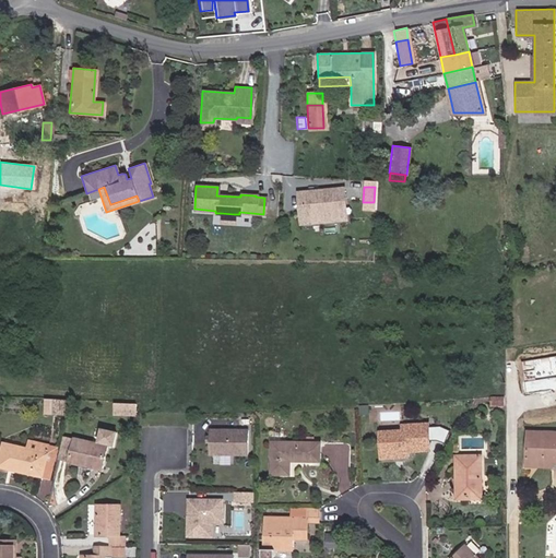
[(336,215),(334,201),(343,200),(342,189),(296,193),(299,218),(336,215)]
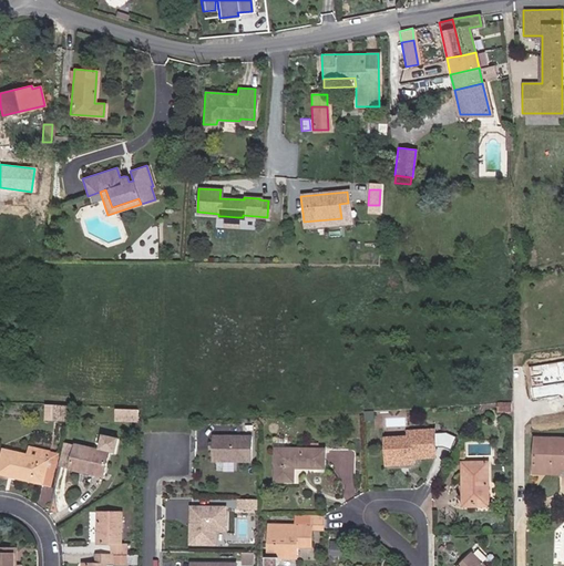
[(352,225),(351,203),(348,203),(339,204),(341,218),(304,222),(304,229),(352,225)]
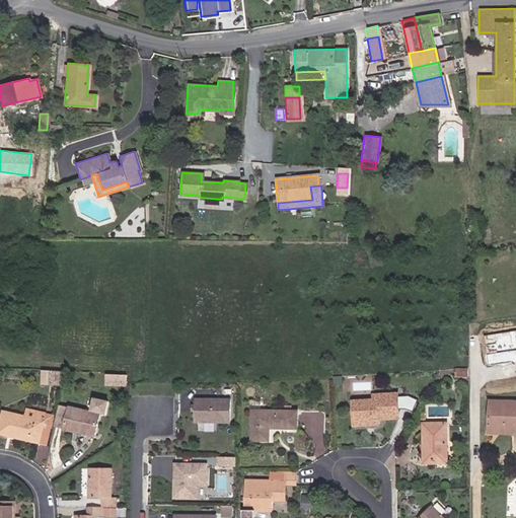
[(217,207),(217,199),(205,198),(204,206),(217,207)]
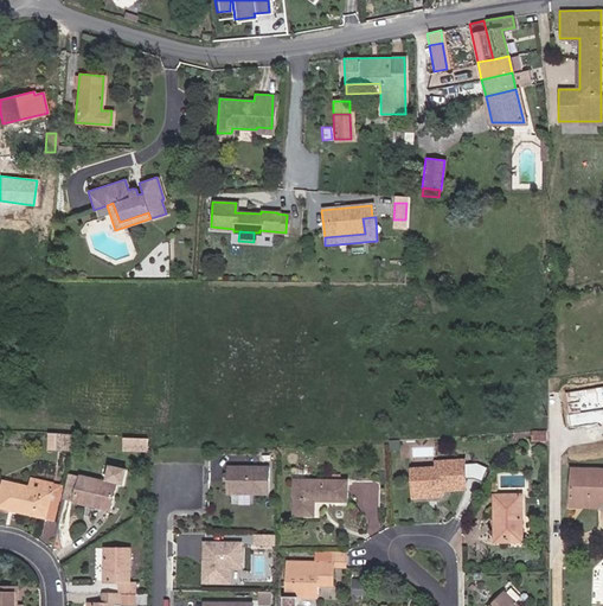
[(269,234),(258,234),(258,243),(269,243),(269,234)]
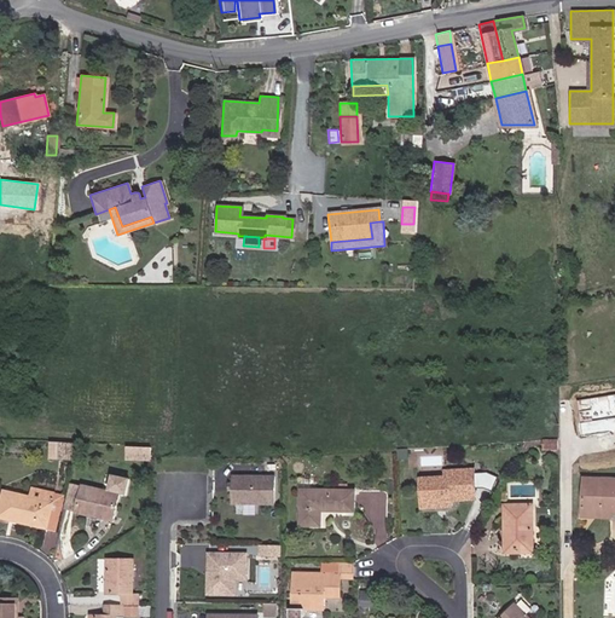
[(148,458),(149,446),(133,446),(132,457),(148,458)]
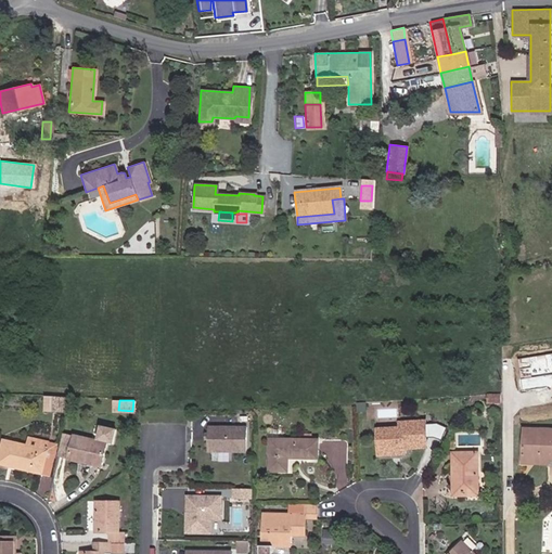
[(424,447),(422,420),(397,422),(397,427),(375,428),(377,454),(402,453),(401,448),(424,447)]
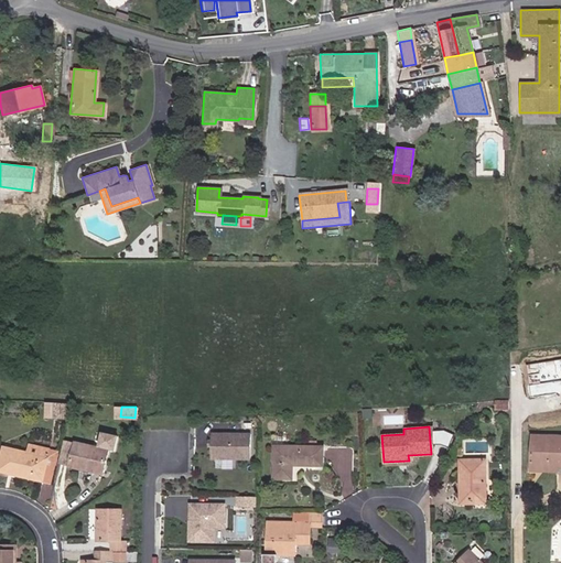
[(100,473),(106,447),(112,448),(116,435),(100,432),(97,446),(73,441),(68,465),(100,473)]
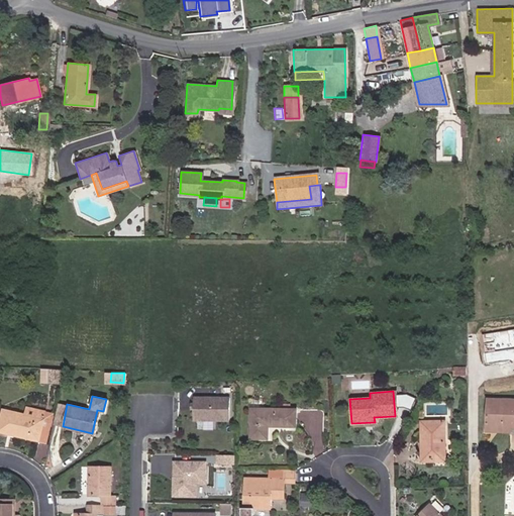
[(227,420),(227,397),(193,397),(192,404),(192,409),(192,419),(227,420)]
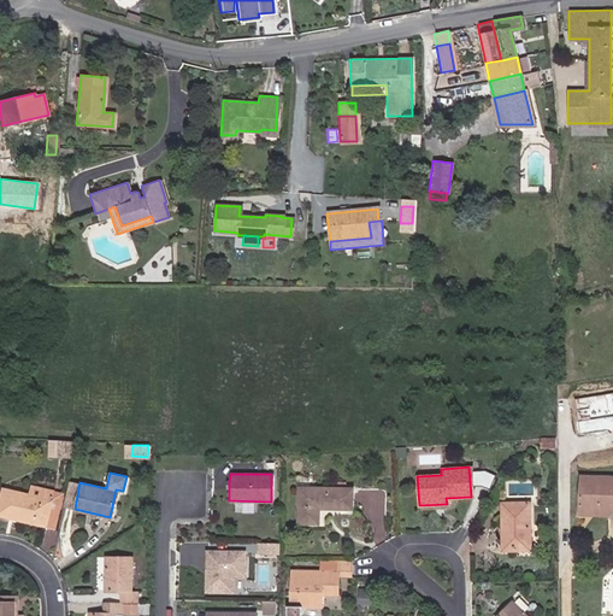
[(612,509),(612,476),(579,476),(578,504),(607,505),(607,510),(612,509)]
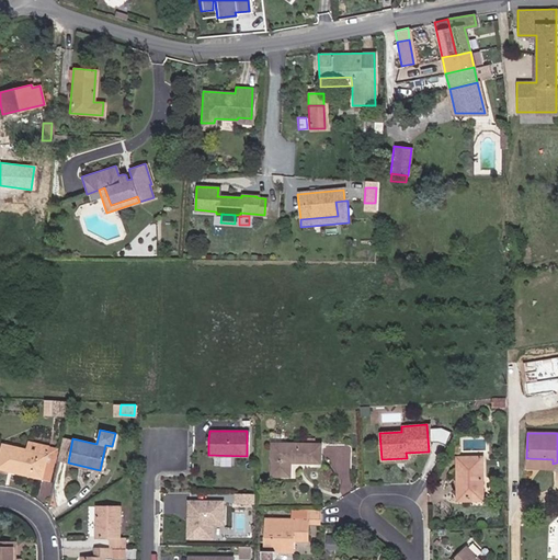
[(68,463),(72,438),(63,438),(57,459),(68,463)]
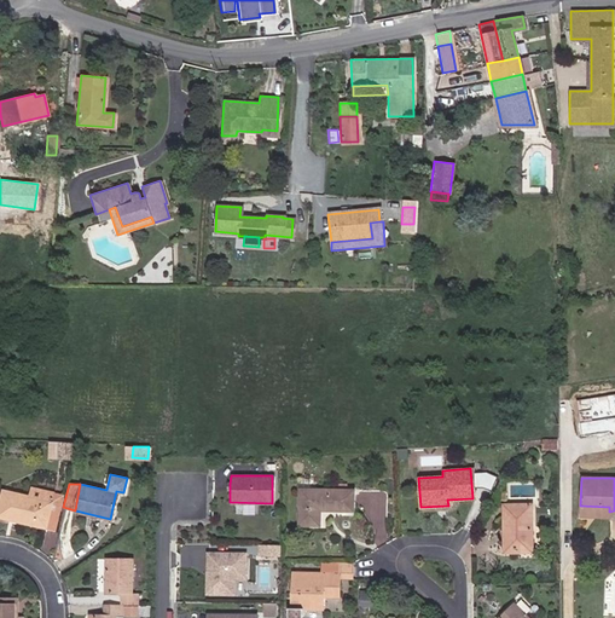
[(52,529),(61,495),(30,487),(28,496),(48,501),(42,526),(52,529)]
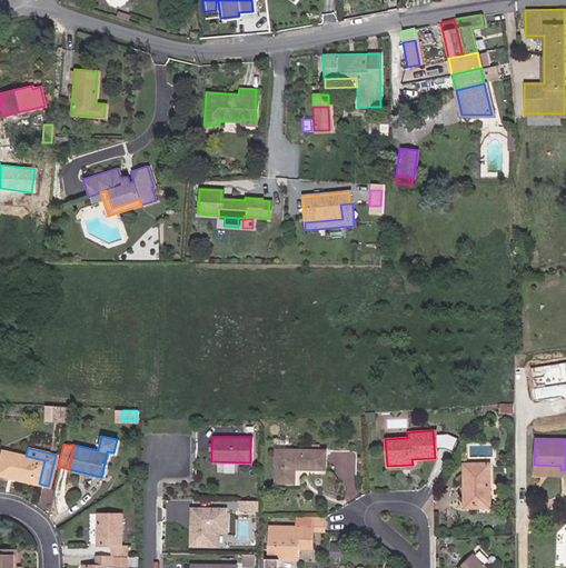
[(324,469),(324,450),(275,449),(275,481),(293,482),(294,468),(324,469)]
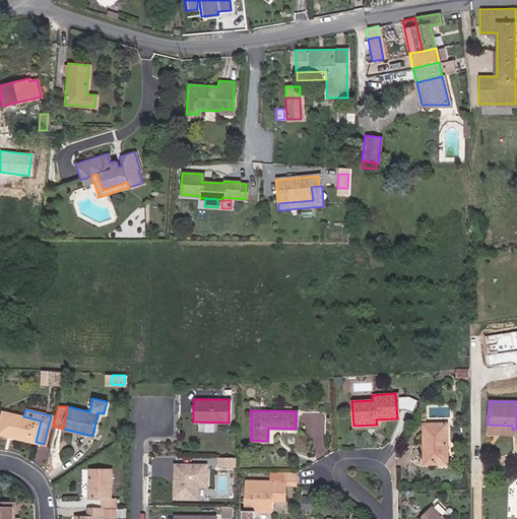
[(0,434),(36,442),(41,420),(23,416),(1,411),(0,415),(0,434)]
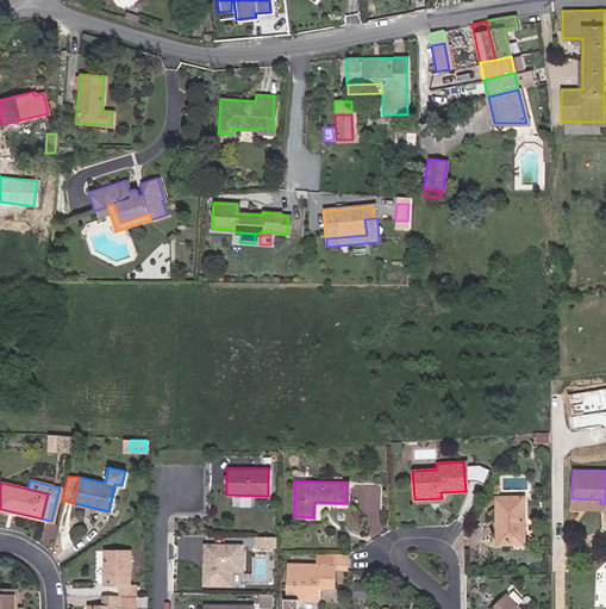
[(522,539),(522,497),(494,497),(494,521),(499,521),(499,539),(522,539)]
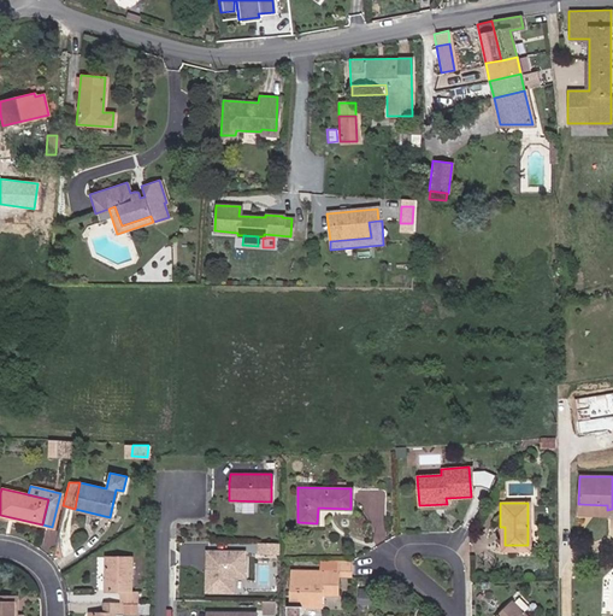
[(607,510),(607,505),(578,504),(578,514),(607,515),(607,510)]
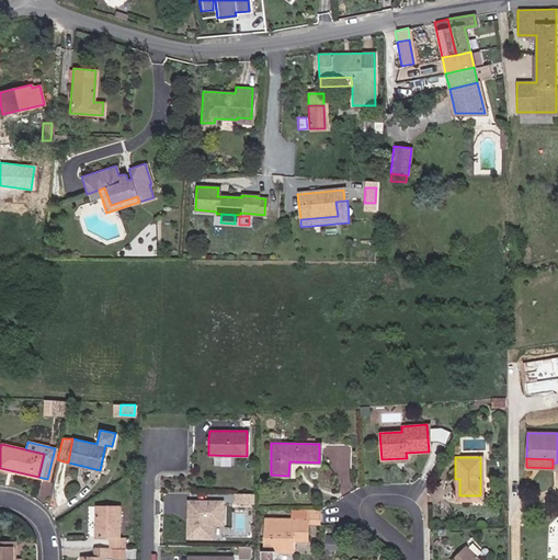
[(480,500),(480,495),(459,495),(459,479),(455,479),(456,500),(480,500)]
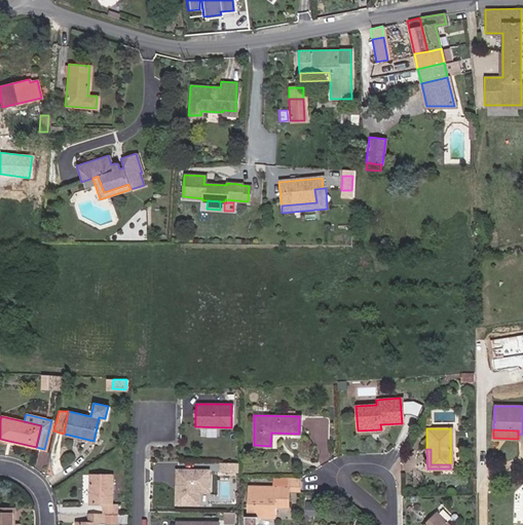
[(235,470),(235,461),(220,461),(220,470),(235,470)]
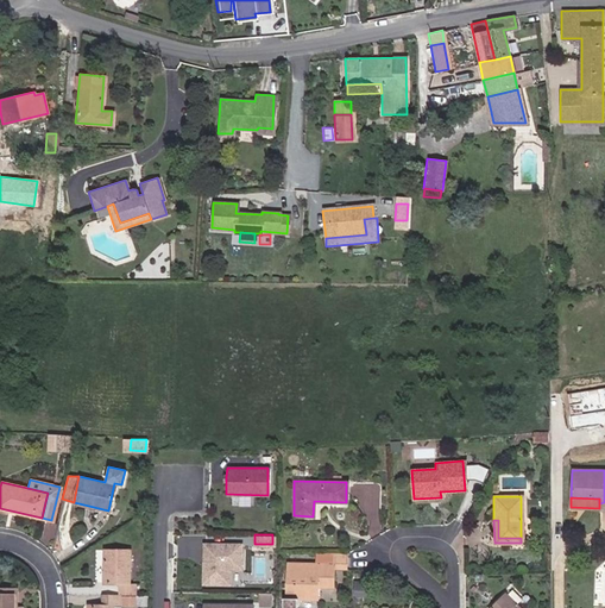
[(239,568),(239,544),(203,544),(202,583),(228,583),(228,568),(239,568)]
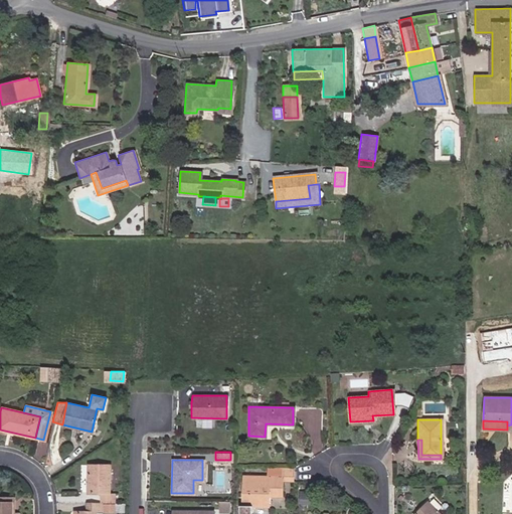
[(109,493),(109,465),(88,465),(87,493),(100,493),(100,503),(101,503),(114,503),(114,493),(109,493)]
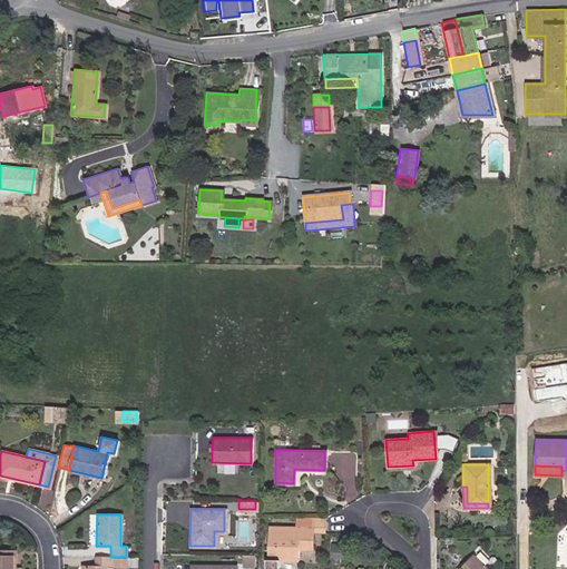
[(312,549),(312,531),(323,532),(323,517),(294,517),(294,527),(269,526),(267,559),(265,559),(264,568),(277,568),(279,560),(290,560),(290,549),(297,549),(312,549)]
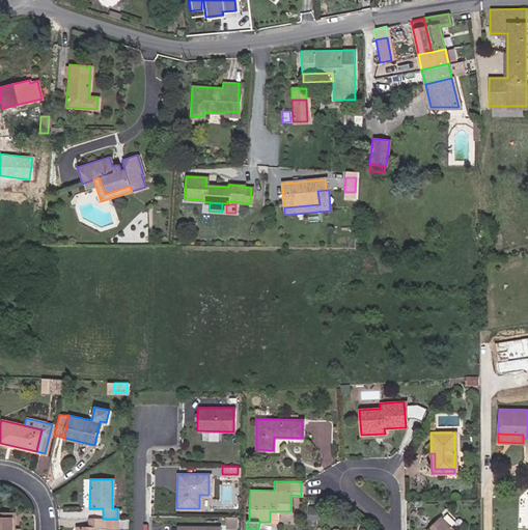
[(0,529),(17,529),(18,528),(14,529),(14,512),(0,511),(0,529)]
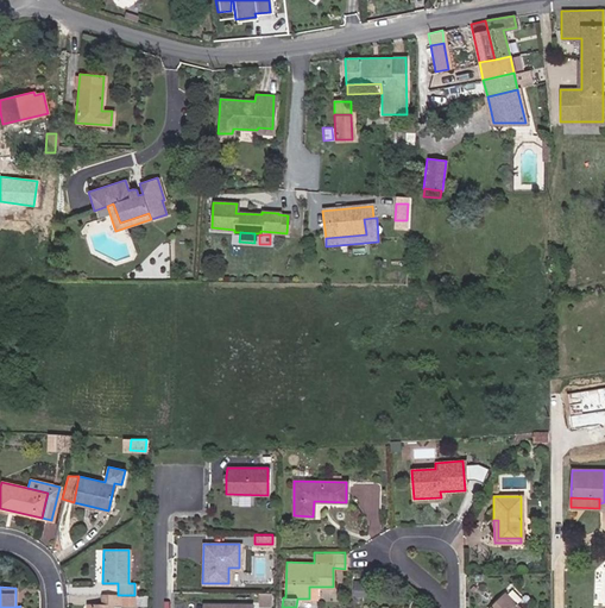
[(270,603),(271,591),(259,591),(258,603),(270,603)]
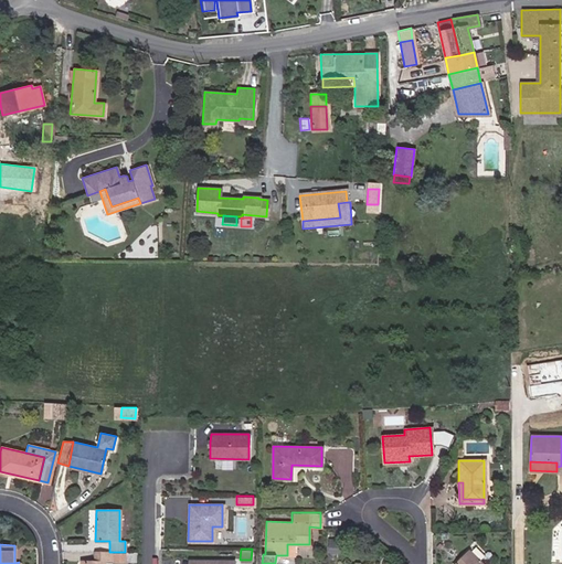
[(481,563),(468,551),(454,563),(481,563)]
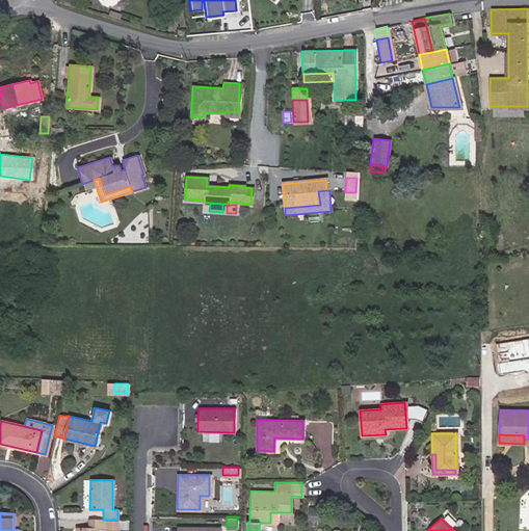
[(98,530),(99,529),(104,529),(104,520),(103,520),(87,520),(87,529),(75,529),(74,530),(98,530)]
